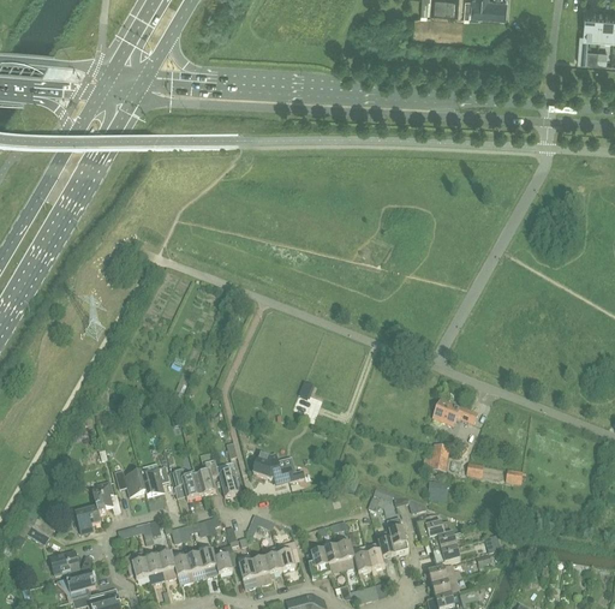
[(431,0),(431,10),(457,11),(457,0),(431,0)]
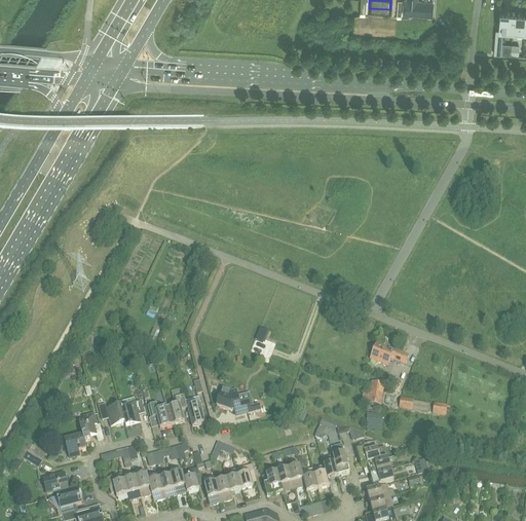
[(405,0),(404,10),(431,12),(433,0),(405,0)]
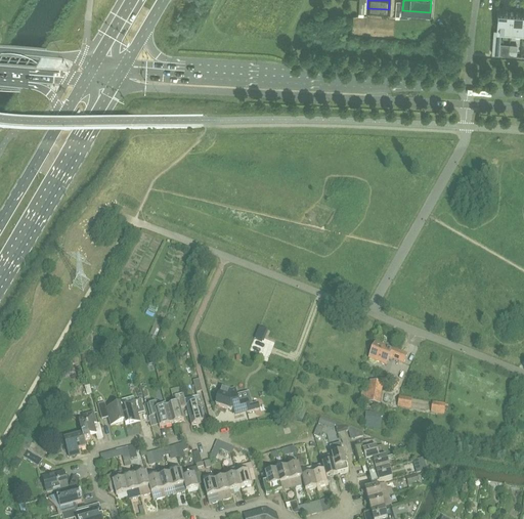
[(510,30),(512,7),(498,6),(497,26),(493,25),(492,49),(499,50),(501,27),(510,27),(510,30)]
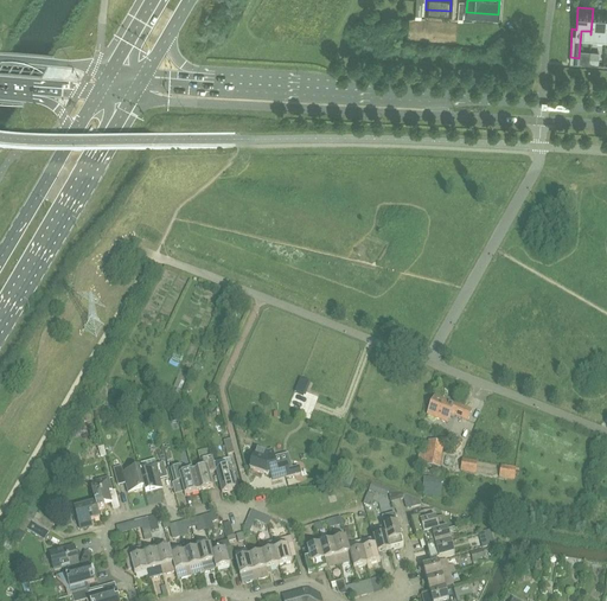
[(605,32),(606,32),(606,11),(606,8),(593,8),(590,34),(605,36),(605,32)]
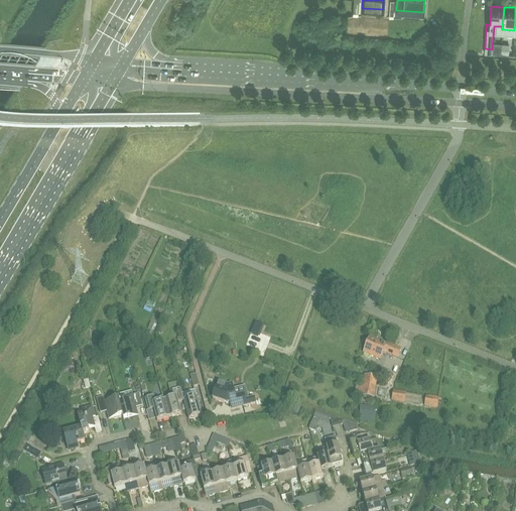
[(509,50),(509,45),(510,39),(502,39),(502,40),(501,40),(501,50),(509,50)]
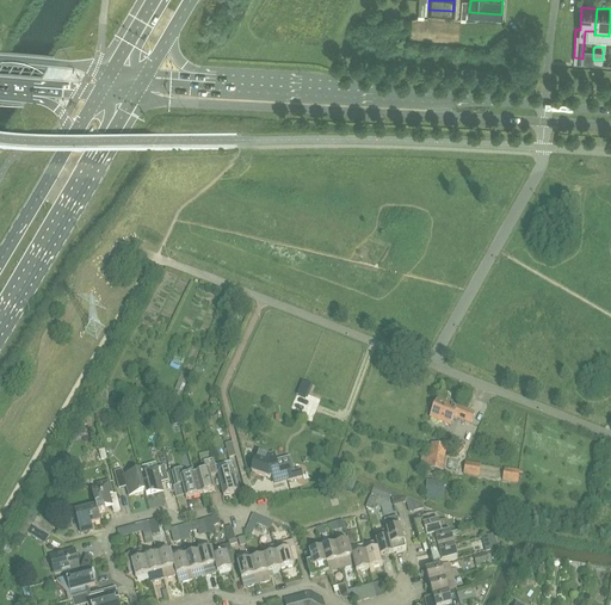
[(300,382),(310,386),(313,380),(302,375),(300,382)]
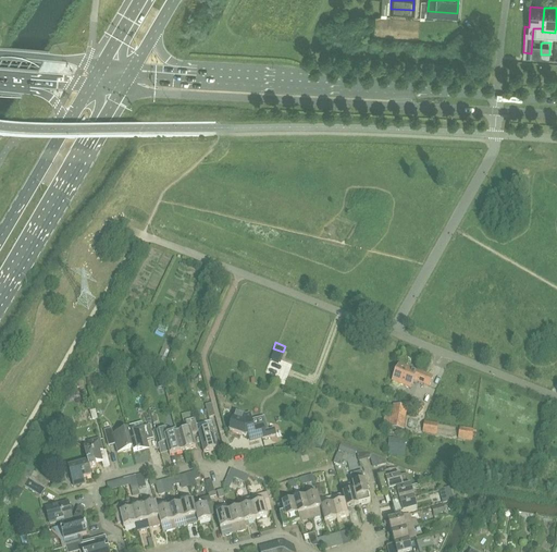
[(429,382),(433,371),(417,366),(417,367),(399,359),(393,376),(409,383),(412,376),(429,382)]
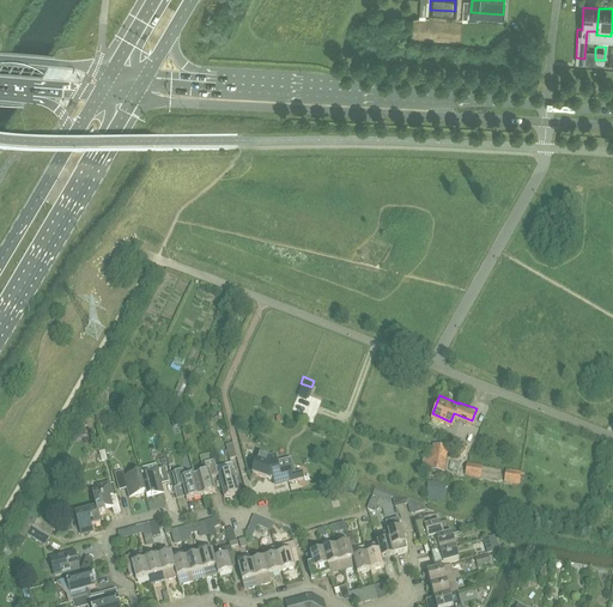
[(229,454),(236,453),(232,438),(225,441),(229,454)]
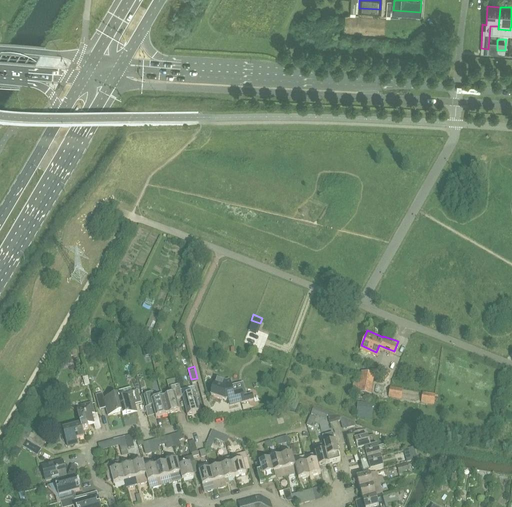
[(372,369),(361,367),(360,367),(359,374),(360,374),(358,387),(369,389),(372,369)]
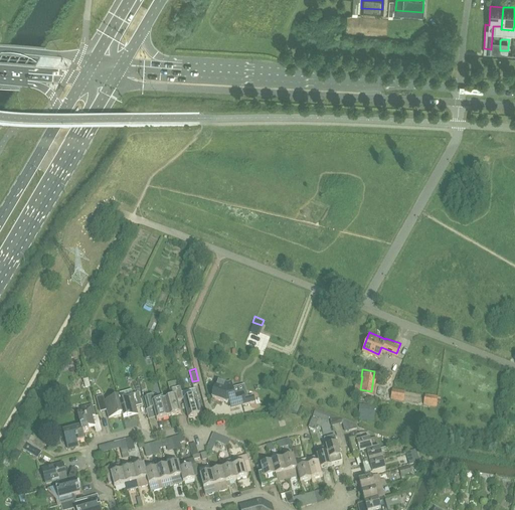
[(163,390),(163,391),(169,412),(180,409),(177,397),(183,395),(181,387),(178,376),(169,378),(171,386),(173,392),(164,394),(163,390)]
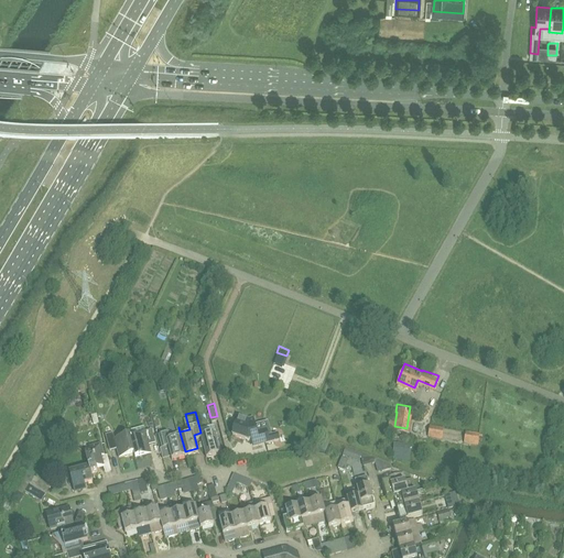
[(277,428),(268,430),(266,424),(256,427),(255,419),(248,422),(236,417),(231,430),(248,437),(262,433),(264,439),(279,435),(277,428)]
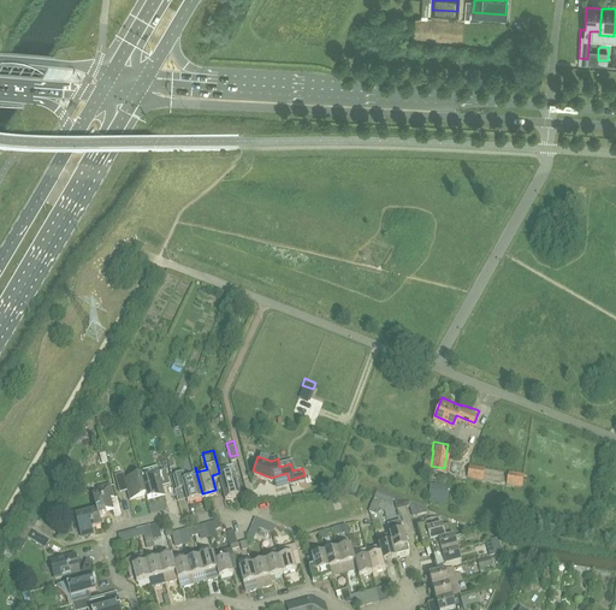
[(219,473),(225,495),(241,491),(232,460),(217,463),(219,473)]
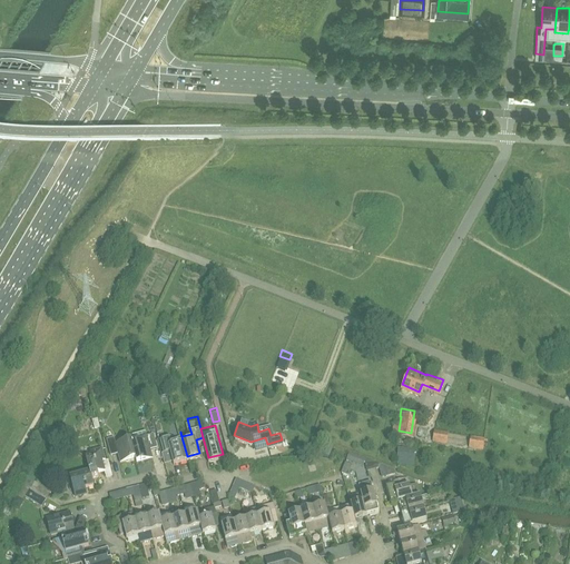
[(446,439),(448,427),(434,425),(432,437),(446,439)]
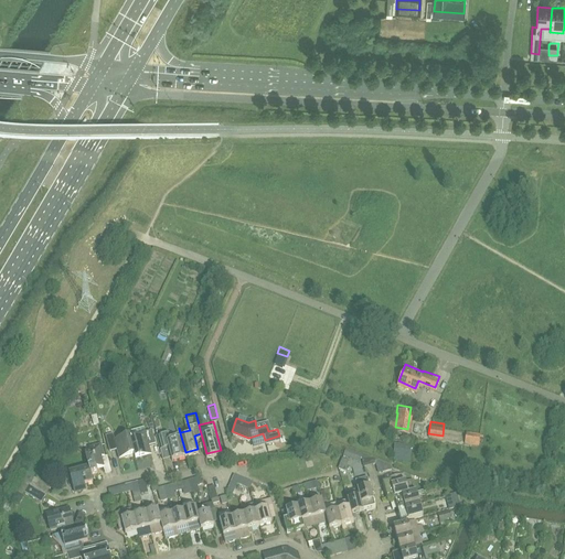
[(146,430),(130,434),(135,450),(136,453),(151,450),(149,441),(156,439),(151,426),(145,428),(146,430)]
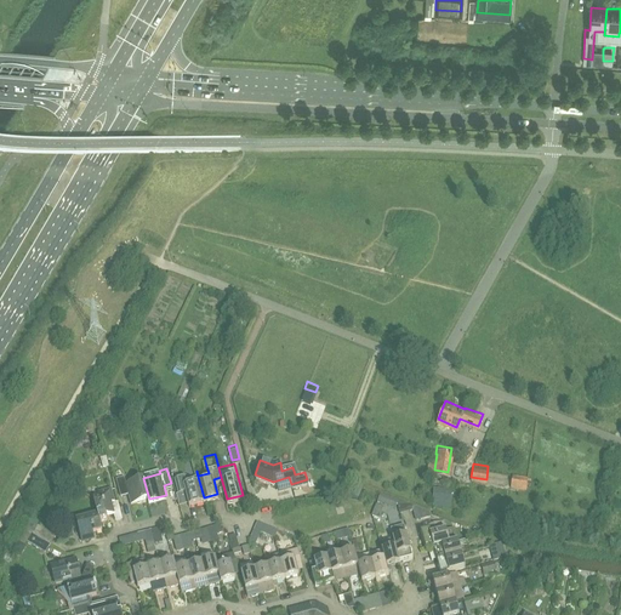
[(512,470),(510,483),(525,485),(528,473),(512,470)]
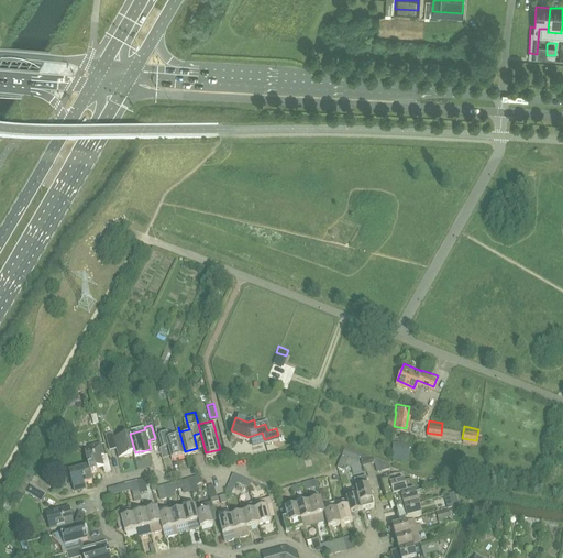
[(169,427),(157,430),(161,442),(167,441),(172,455),(185,451),(178,428),(170,429),(169,427)]
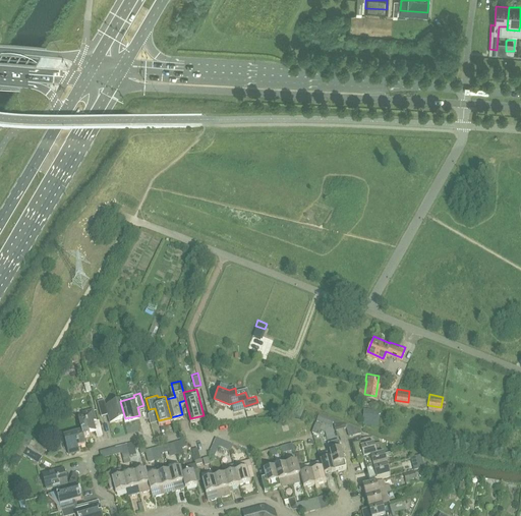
[(120,401),(119,397),(105,401),(104,396),(97,398),(101,412),(107,411),(109,418),(124,415),(120,401)]
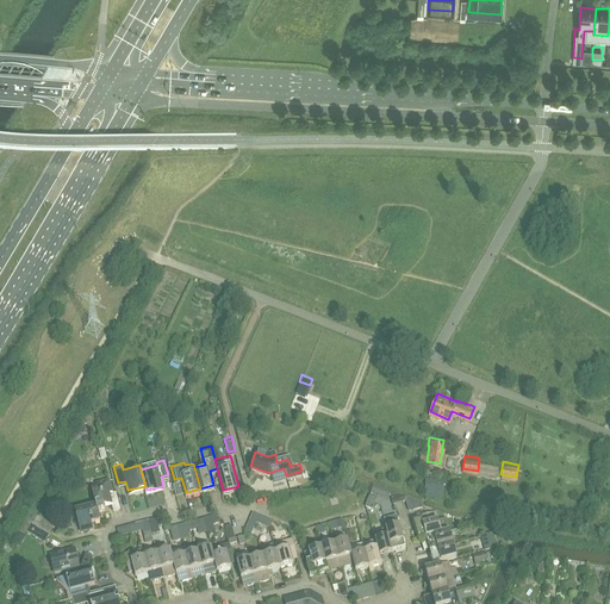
[(425,474),(424,492),(434,493),(442,493),(443,474),(425,474)]
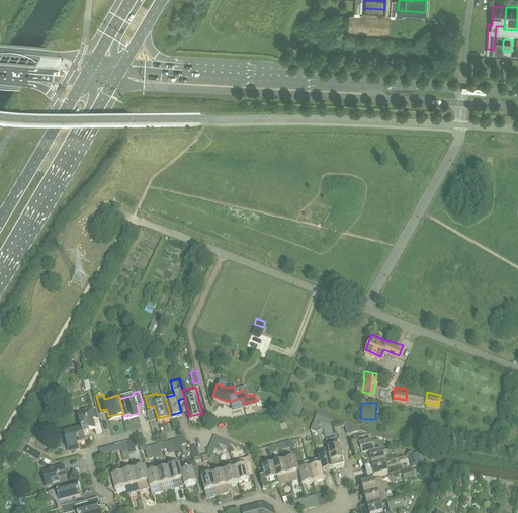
[(77,411),(81,424),(83,431),(89,429),(88,427),(94,425),(92,416),(96,415),(93,404),(81,407),(82,410),(77,411)]
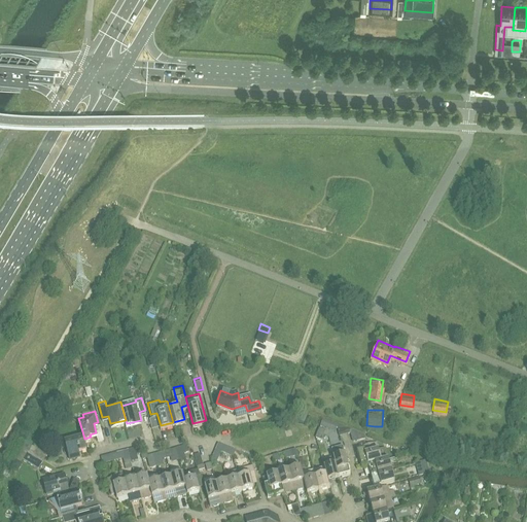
[(320,422),(327,424),(329,418),(322,416),(320,422)]
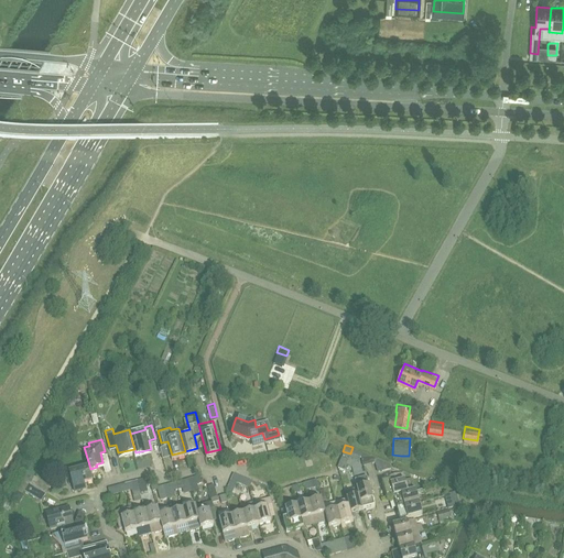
[(375,458),(377,468),(391,465),(390,460),(389,460),(382,457),(375,458)]
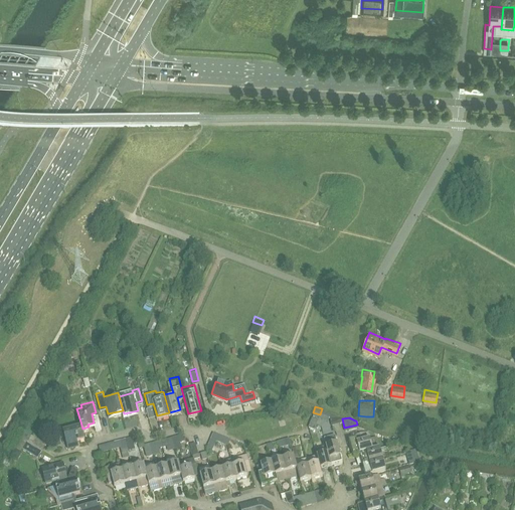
[(84,435),(82,429),(80,421),(62,426),(67,446),(75,443),(74,438),(84,435)]
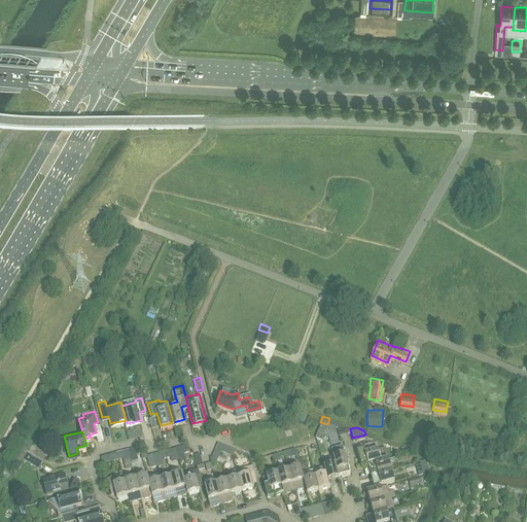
[(46,451),(24,437),(20,444),(27,448),(42,458),(46,451)]
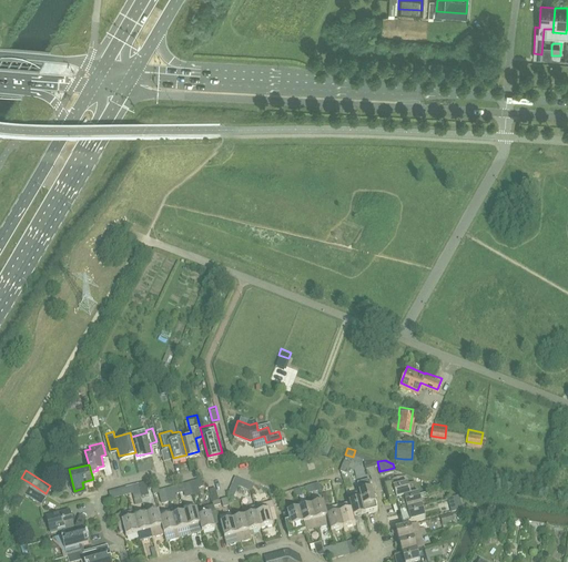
[(388,498),(396,496),(411,492),(411,491),(406,471),(392,474),(393,478),(384,481),(388,498)]
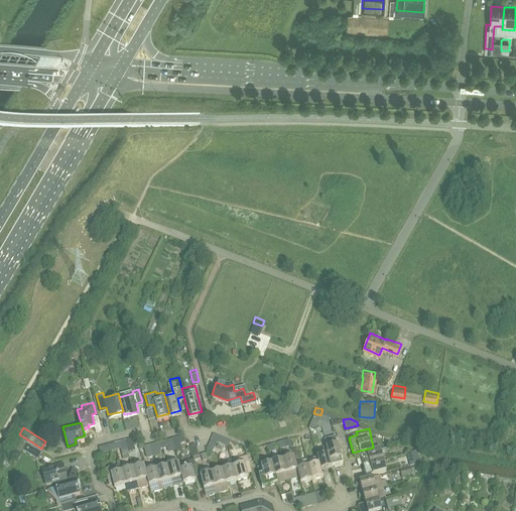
[(19,434),(13,444),(14,445),(10,452),(17,457),(22,450),(20,449),(22,445),(37,455),(41,449),(26,438),(19,434)]
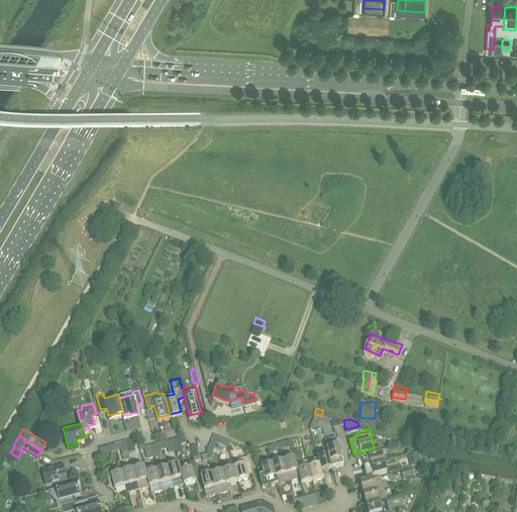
[(338,441),(327,444),(332,464),(343,461),(338,441)]
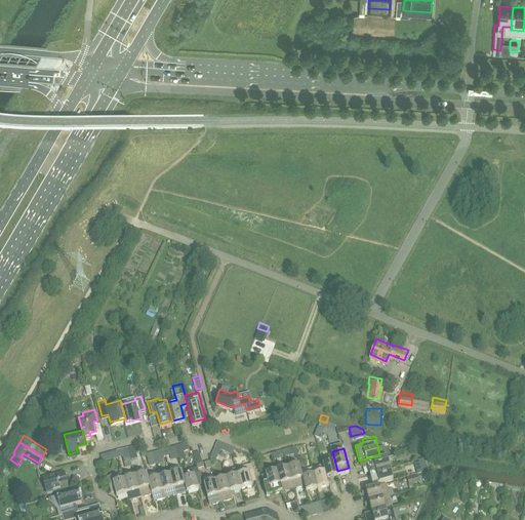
[(321,453),(323,461),(326,474),(337,471),(332,451),(321,453)]
